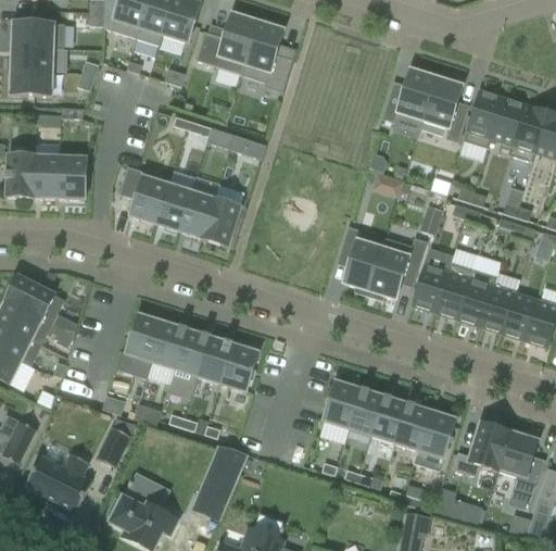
[(89,0),(89,11),(103,12),(103,0),(89,0)]
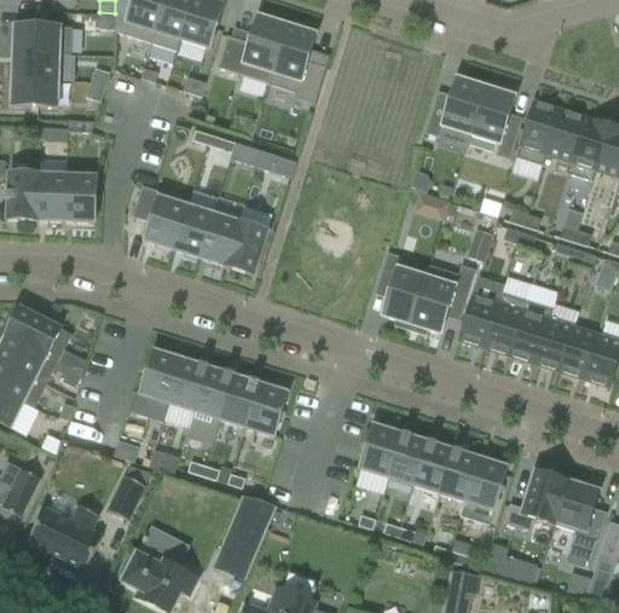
[(132,0),(131,4),(120,0),(116,0),(115,30),(150,41),(162,0),(132,0)]
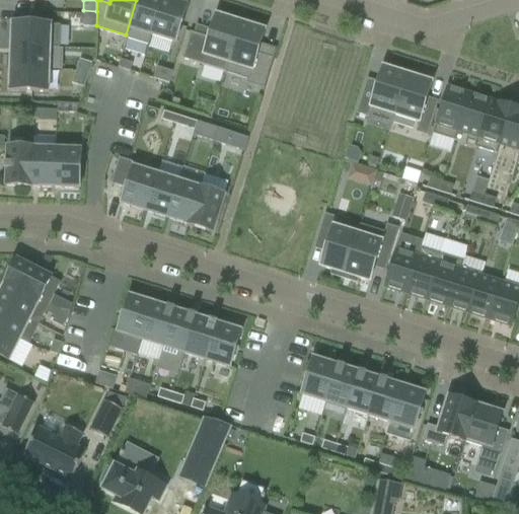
[(136,0),(126,34),(148,42),(151,31),(152,32),(162,0),(136,0)]
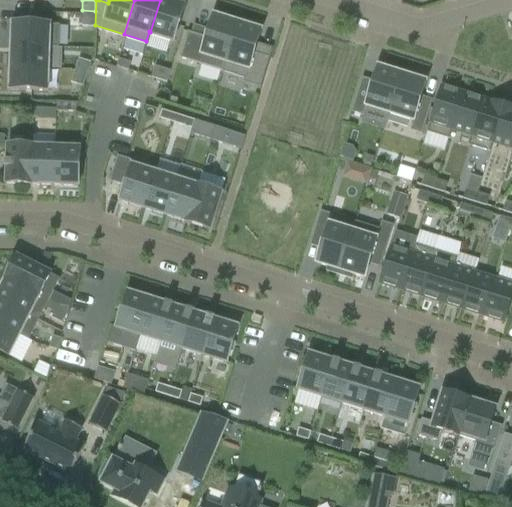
[(173,39),(184,2),(177,0),(160,0),(150,32),(173,39)]
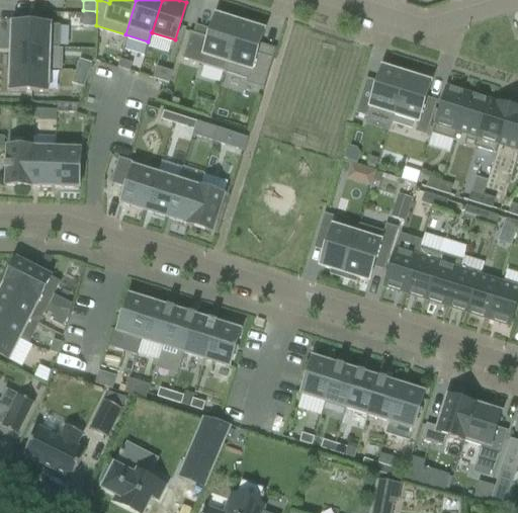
[(96,11),(83,10),(83,23),(95,23),(96,11)]
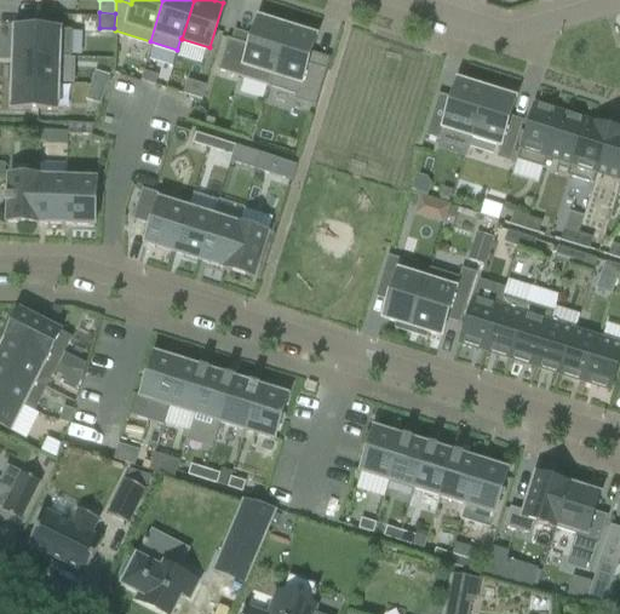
[(273,18),(259,15),(251,41),(227,34),(217,66),(269,82),(273,72),(288,18),(274,13),(273,18)]
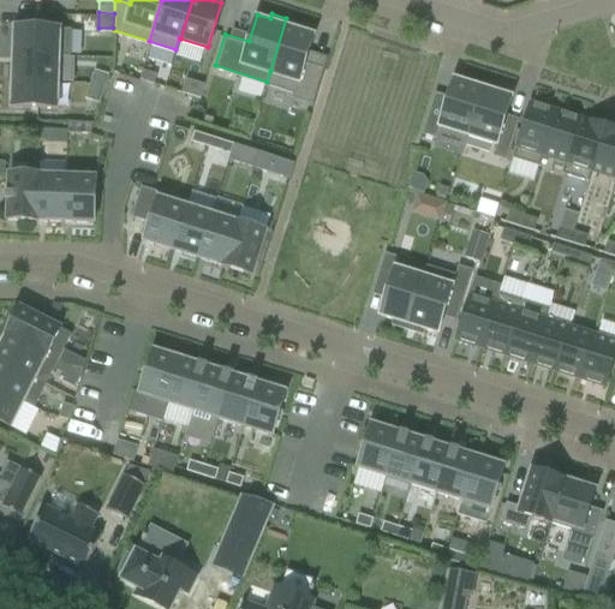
[(286,18),(267,82),(293,90),(292,95),(312,101),(323,65),(305,59),(308,48),(314,33),(299,28),(302,23),(286,18)]
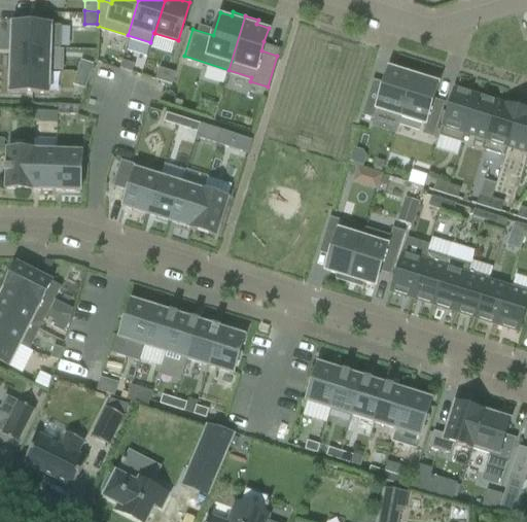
[(11,20),(11,43),(60,44),(61,22),(11,20)]
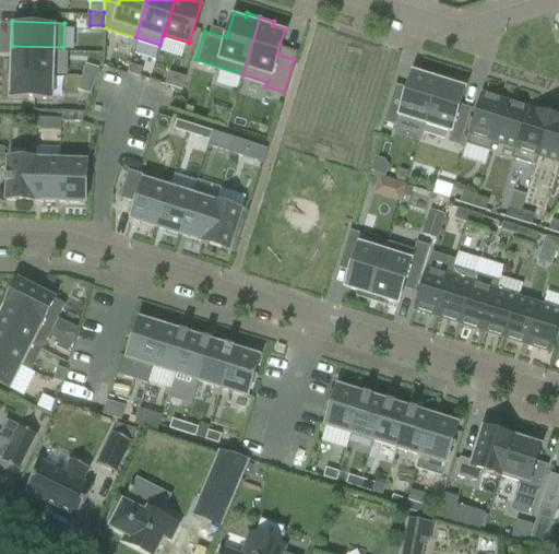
[(63,47),(12,46),(11,70),(52,71),(52,48),(63,48),(63,47)]
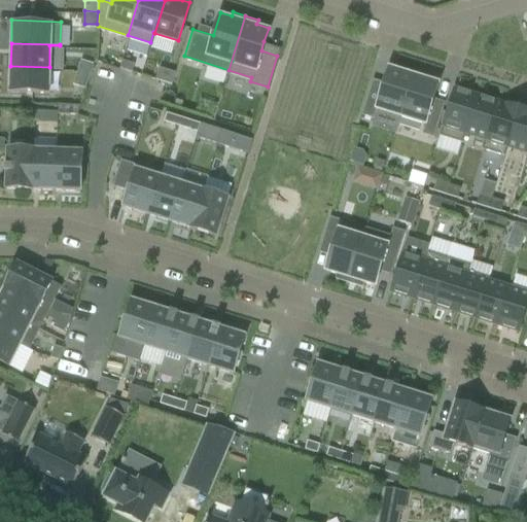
[(93,61),(80,57),(76,69),(89,73),(93,61)]
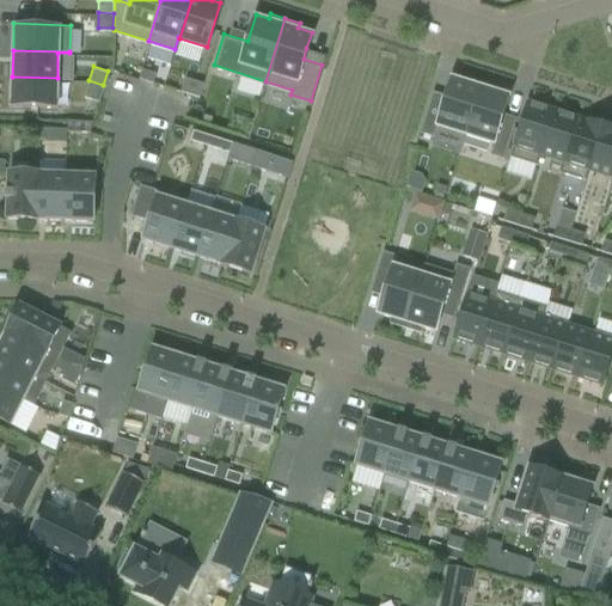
[(153,80),(155,71),(142,66),(139,75),(153,80)]
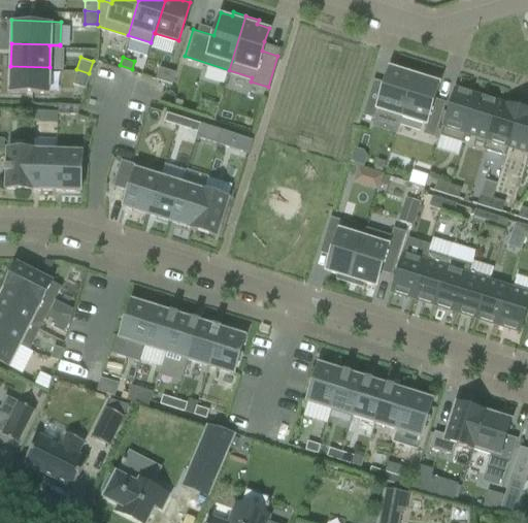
[(171,82),(175,69),(160,64),(156,76),(165,79),(171,82)]
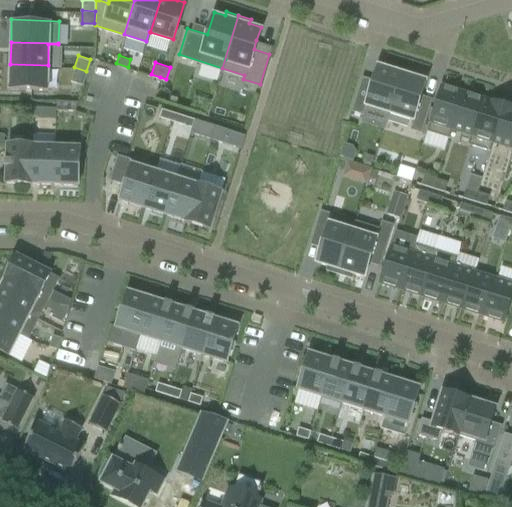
[(389,67),(378,63),(371,86),(359,82),(351,108),(363,112),(366,103),(389,110),(403,67),(390,63),(389,67)]
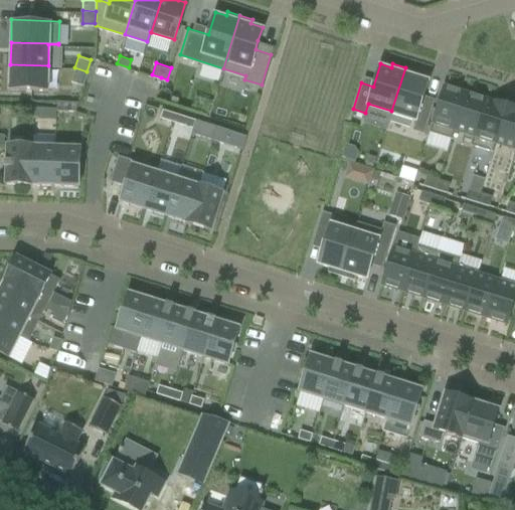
[(10,64),(9,87),(47,88),(48,65),(10,64)]
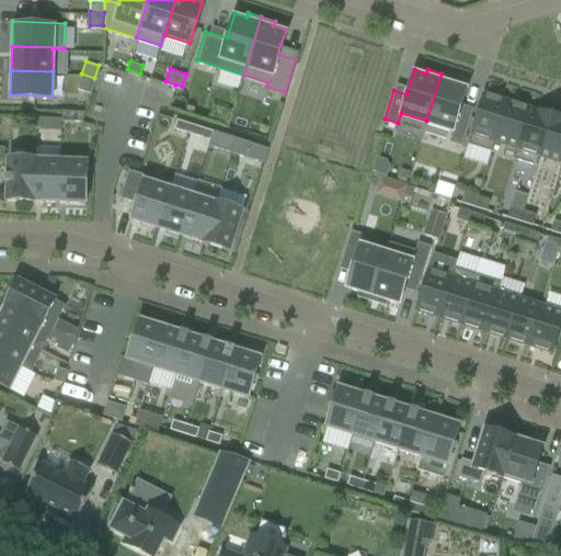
[(94,78),(81,74),(78,87),(91,90),(94,78)]
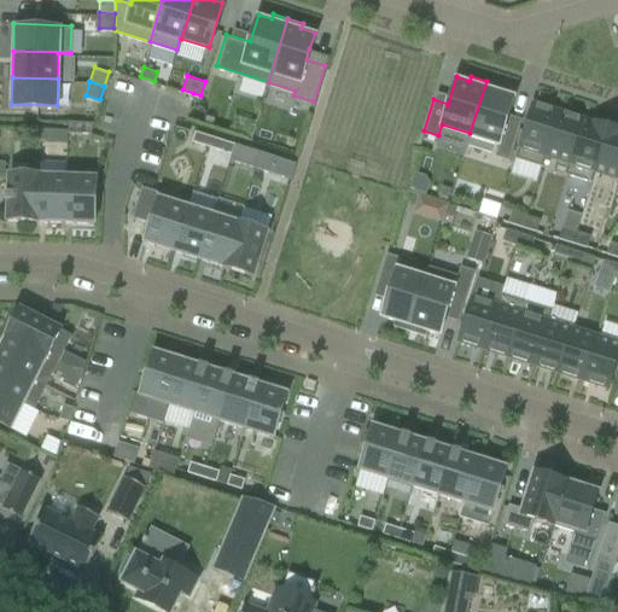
[(501,86),(487,81),(470,133),(497,141),(494,152),(508,157),(519,126),(505,121),(513,94),(500,89),(501,86)]
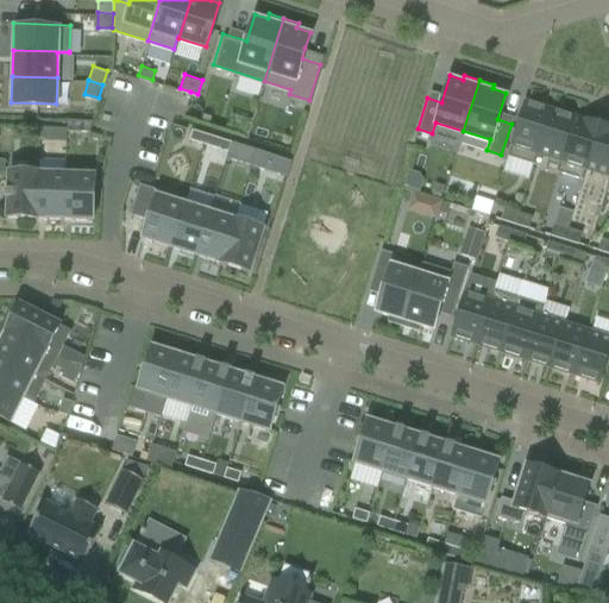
[(550,107),(525,99),(508,152),(534,161),(538,150),(537,150),(550,107)]
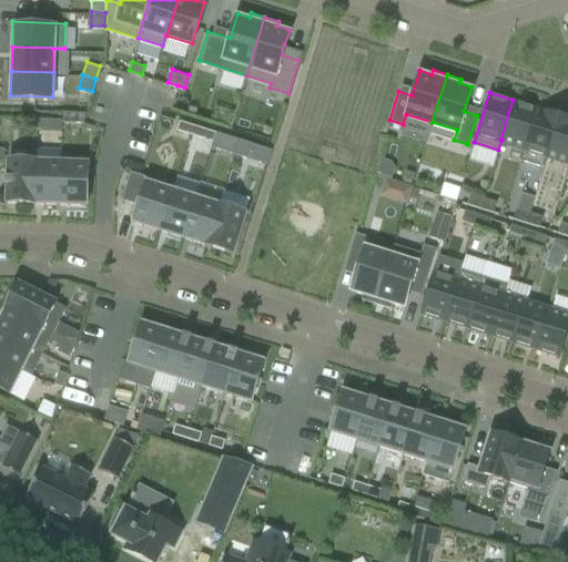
[(513,100),(500,140),(501,140),(523,146),(523,147),(536,106),(513,100)]
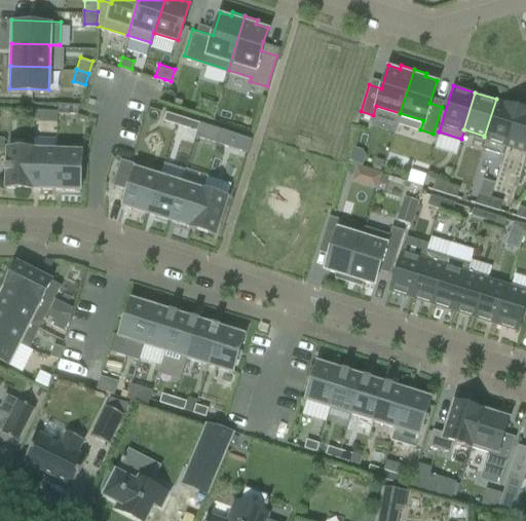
[(484,136),(481,145),(503,152),(506,143),(505,143),(518,105),(496,99),(484,137),(484,136)]
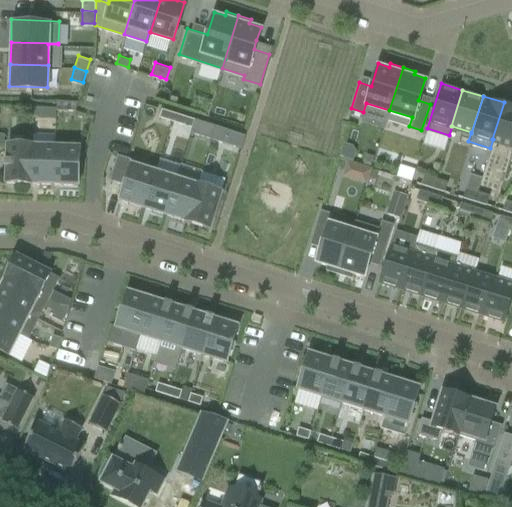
[(56,99),(56,105),(56,107),(75,108),(78,99),(56,98),(56,99)]
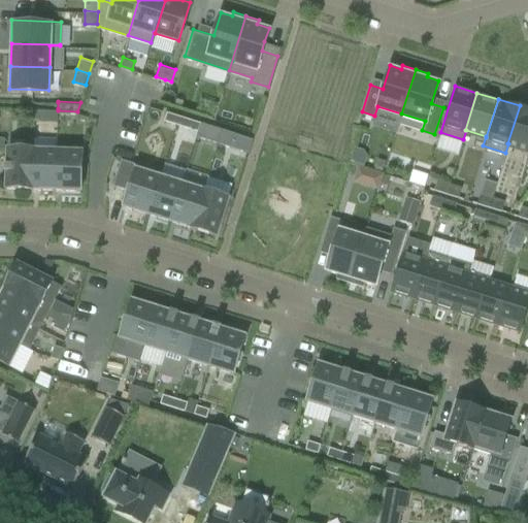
[(527,107),(520,105),(507,143),(508,143),(527,150),(527,107)]
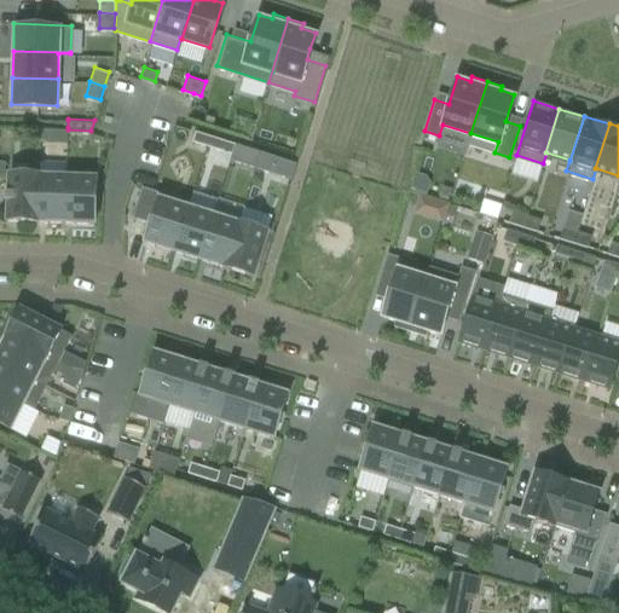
[(40,126),(25,125),(25,136),(40,136),(40,126)]
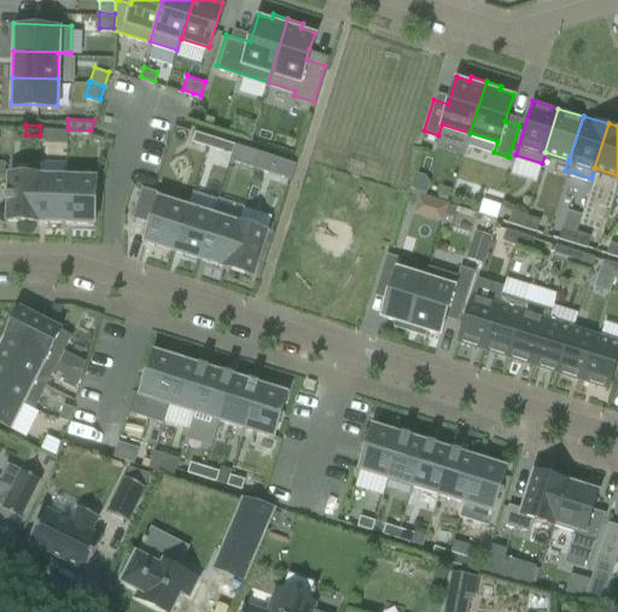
[(66,127),(41,127),(40,140),(66,140),(66,127)]
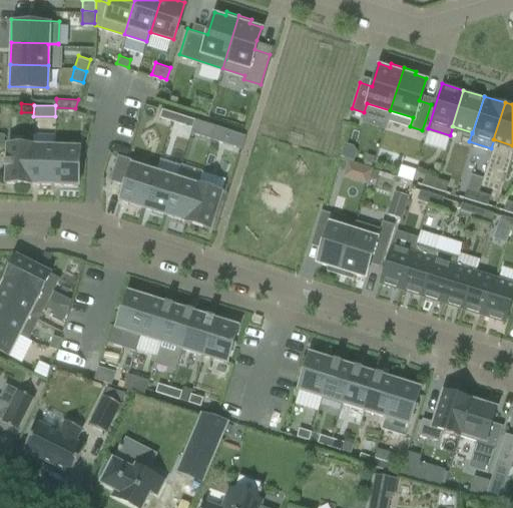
[(161,106),(159,115),(171,118),(173,110),(161,106)]
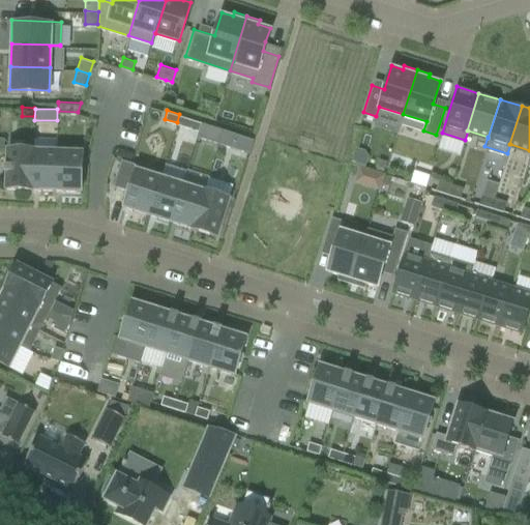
[(179,114),(177,122),(198,129),(201,120),(179,114)]
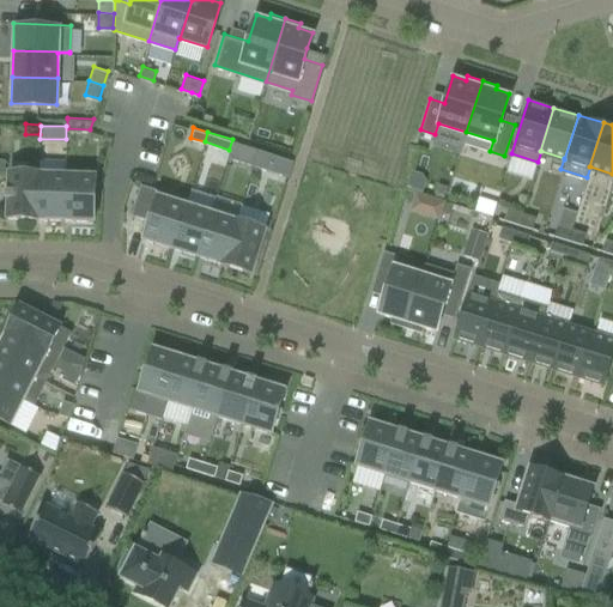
[(229,150),(228,156),(253,164),(259,147),(232,139),(229,150)]
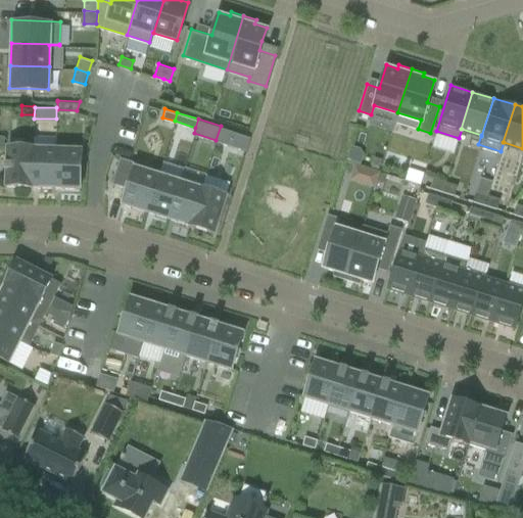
[(221,126),(216,140),(228,144),(232,130),(221,126)]
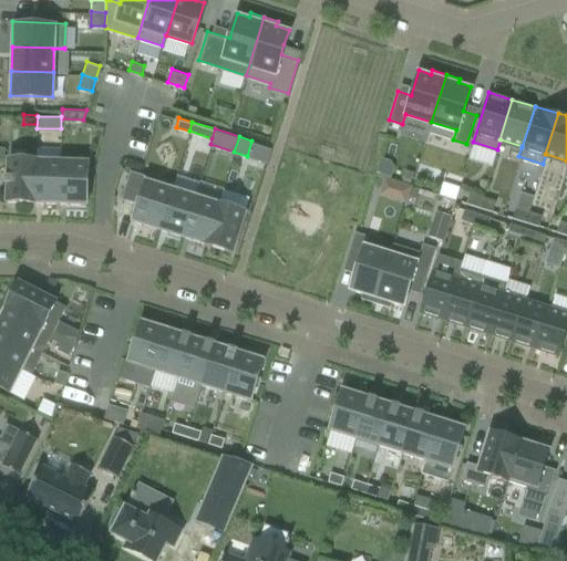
[(390,158),(380,155),(375,170),(390,175),(393,164),(390,158)]
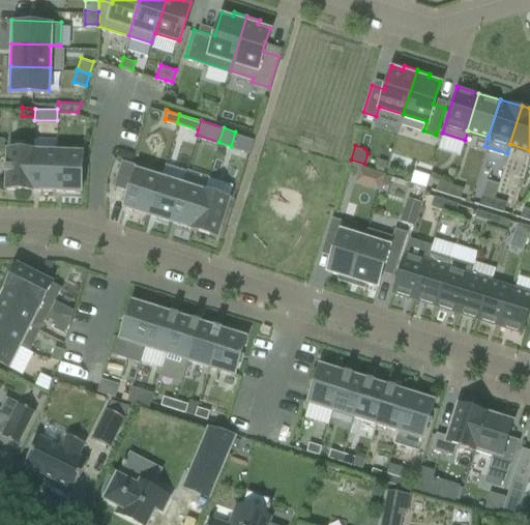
[(32,148),(7,147),(6,186),(31,187),(32,148)]
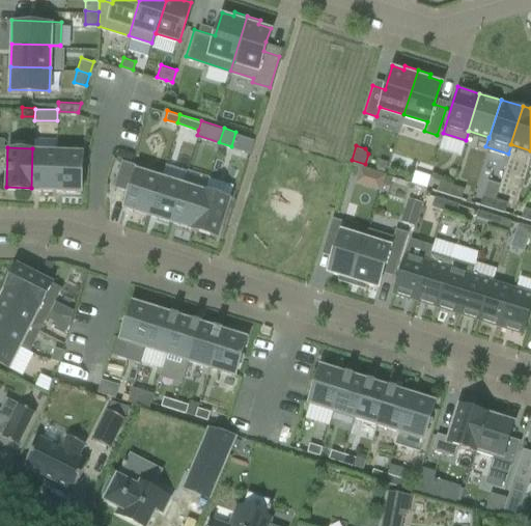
[(57,148),(32,148),(31,188),(55,189),(57,148)]
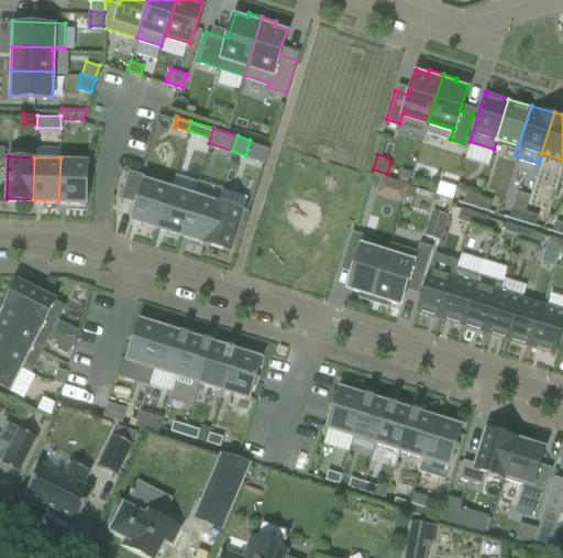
[(86,201),(87,159),(61,157),(58,200),(86,201)]
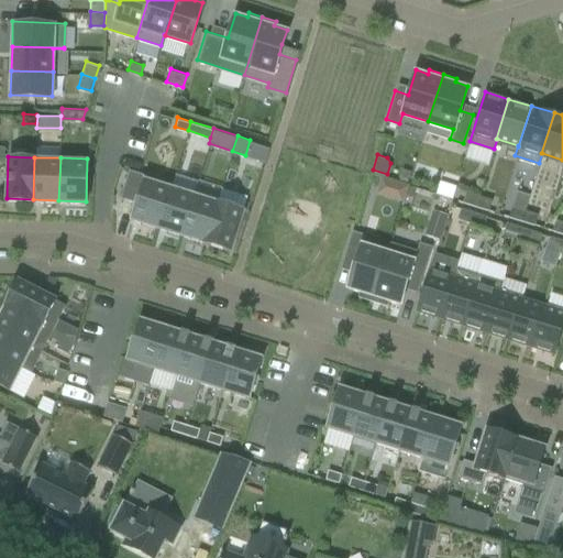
[(139,171),(129,167),(120,196),(136,200),(131,218),(157,226),(170,186),(145,177),(147,173),(139,171)]
